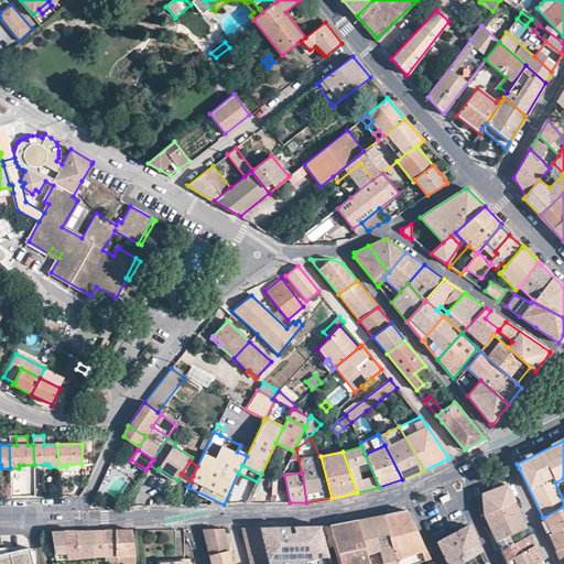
[(484,514),(514,501),(507,485),(481,494),(484,514)]
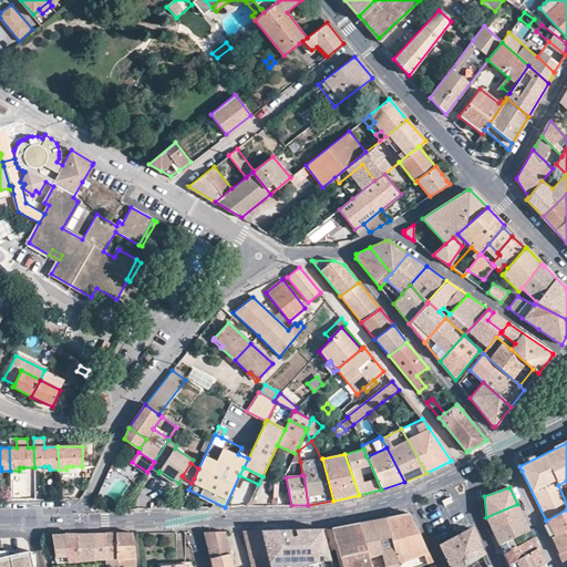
[(517,504),(486,517),(486,518),(493,531),(523,516),(517,504)]
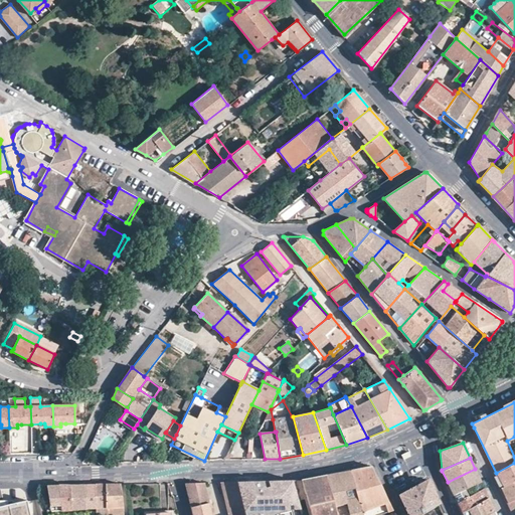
[(514,463),(496,473),(494,474),(501,488),(514,480),(514,463)]
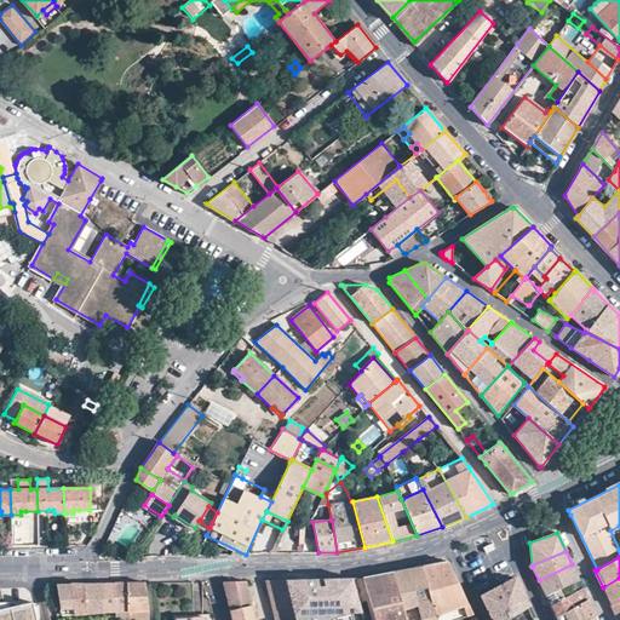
[(469,606),(448,562),(422,567),(437,619),(443,619),(452,618),(451,612),(469,606)]
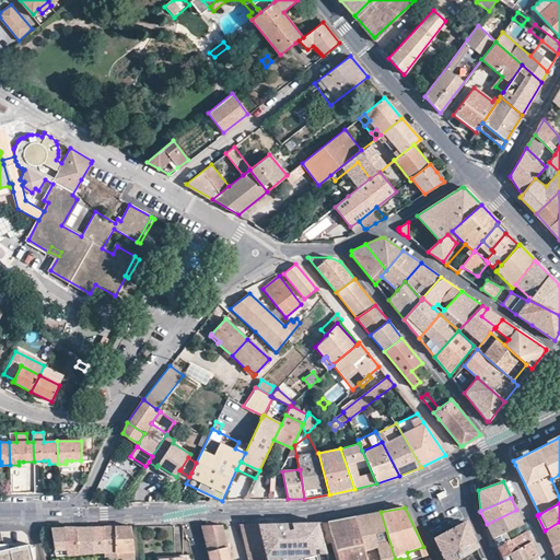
[(516,510),(487,524),(493,538),(505,532),(523,524),(516,510)]
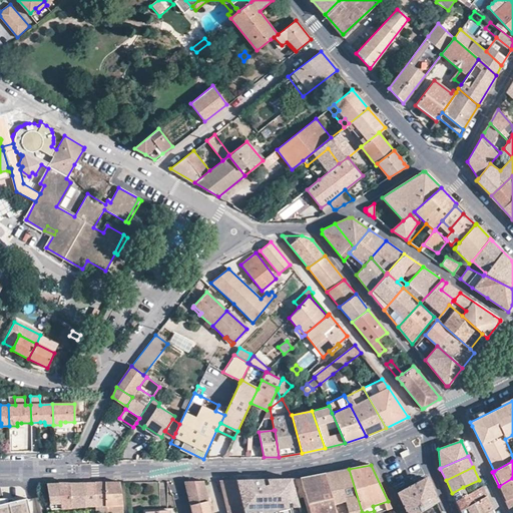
[(362,512),(349,469),(326,474),(337,512),(362,512)]
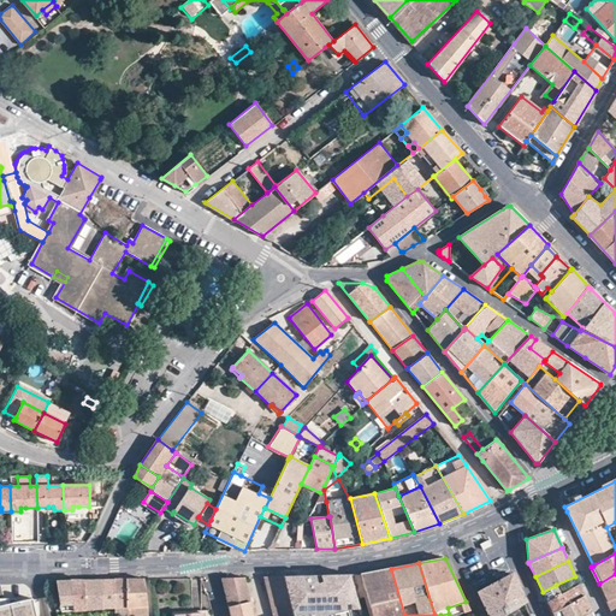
[(361,574),(367,597),(372,615),(404,615),(391,569),(361,574)]
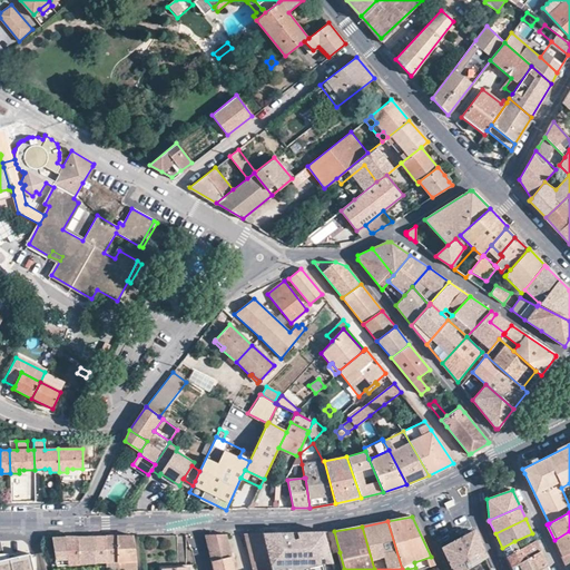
[(279,533),(263,533),(272,569),(326,569),(325,564),(334,563),(331,554),(324,531),(291,532),(279,536),(279,533)]
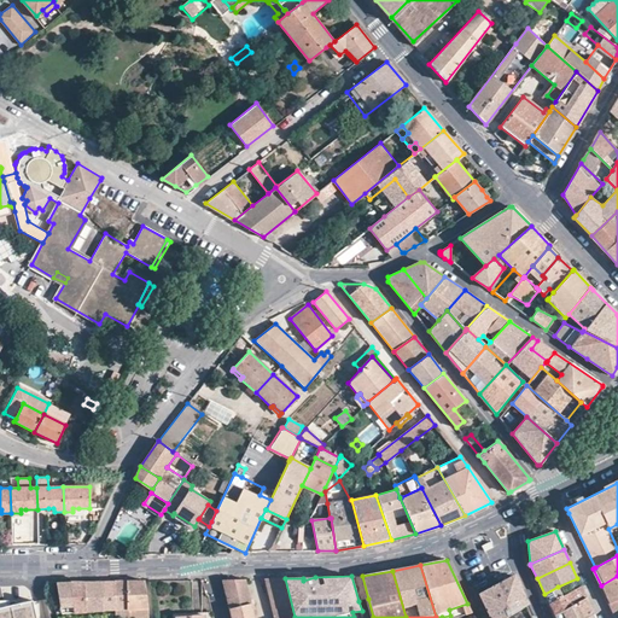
[(359,601),(368,599),(362,576),(351,576),(359,601)]
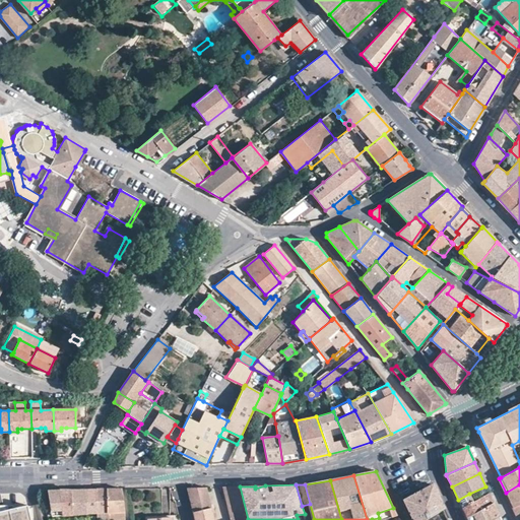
[(436,484),(404,501),(413,519),(425,519),(443,509),(436,484)]
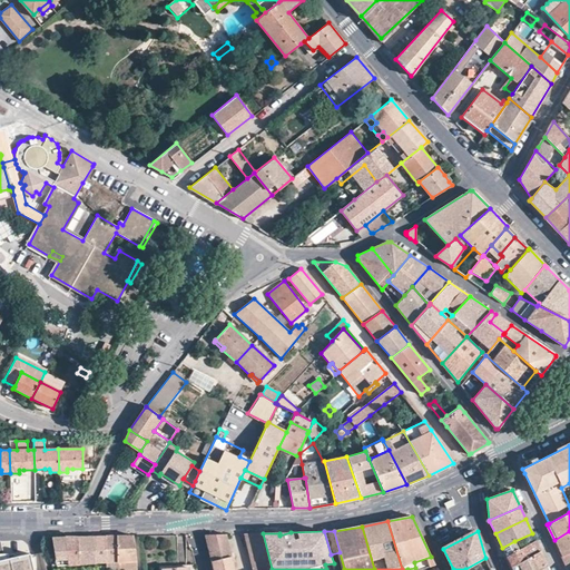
[(562,557),(569,552),(569,531),(554,540),(562,557)]
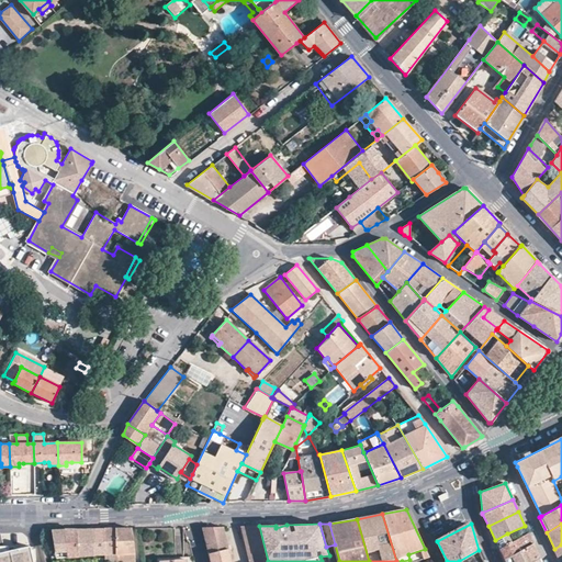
[(242,526),(248,561),(268,561),(259,526),(242,526)]
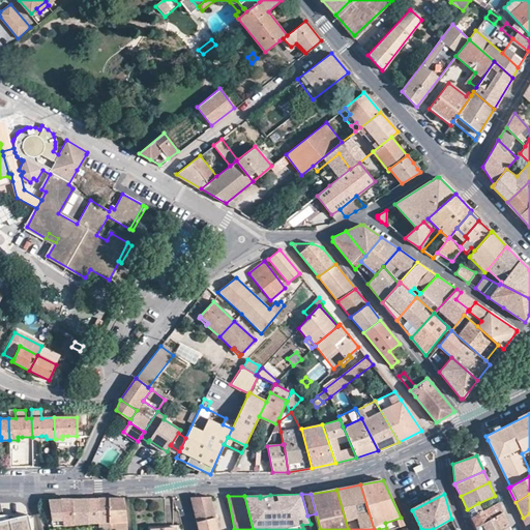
[(200,529),(217,529),(210,497),(193,497),(197,518),(199,525),(200,529)]
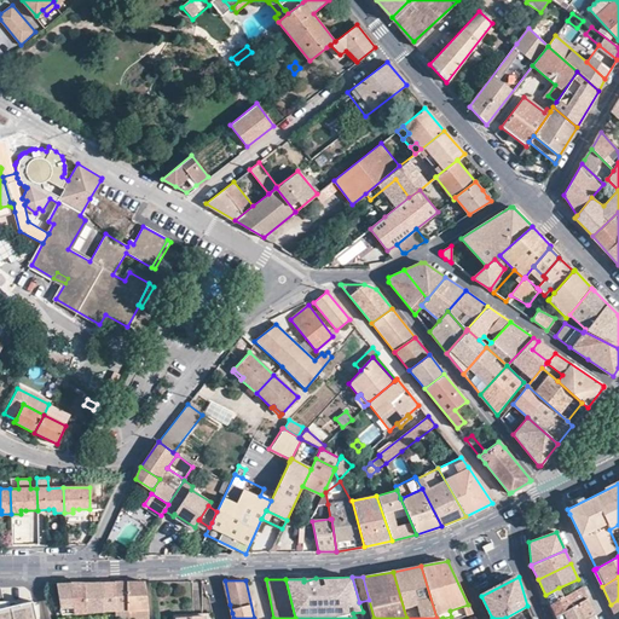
[(86,584),(87,613),(104,612),(104,583),(86,584)]
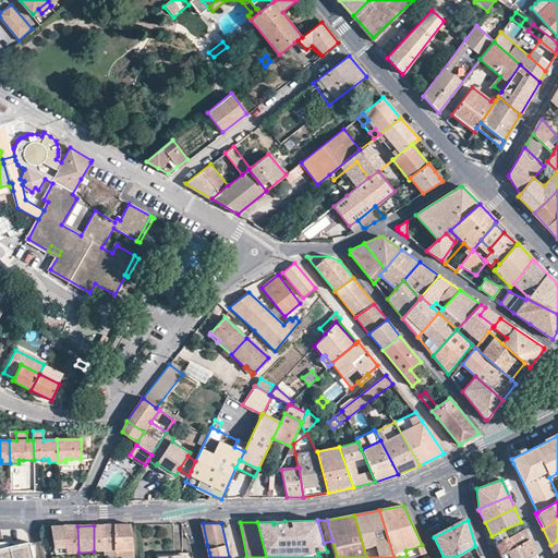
[(94,525),(94,552),(105,552),(104,525),(94,525)]
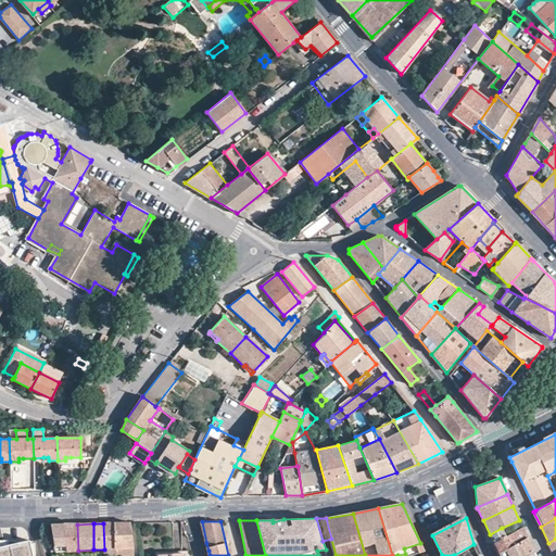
[(103,523),(104,550),(115,548),(115,523),(103,523)]
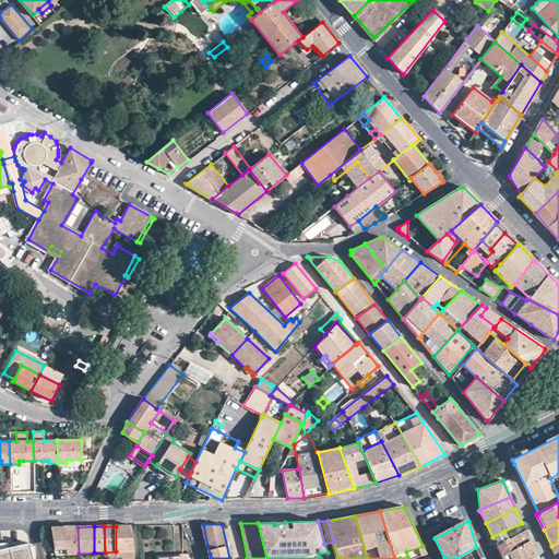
[(131,526),(116,526),(116,551),(134,550),(131,526)]
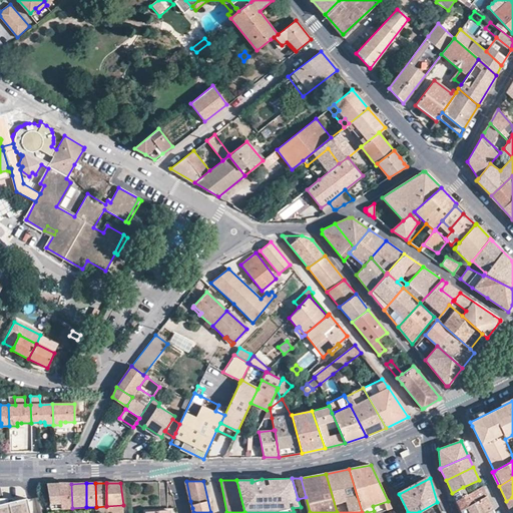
[(61,508),(59,484),(47,484),(51,509),(61,508)]
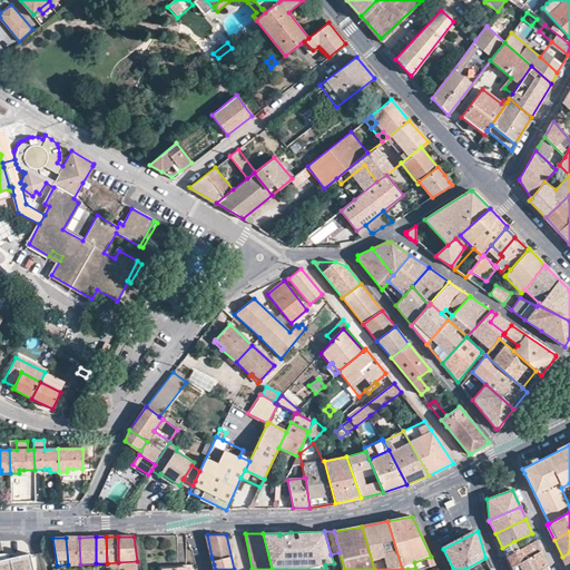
[(66,538),(68,564),(80,564),(79,538),(66,538)]
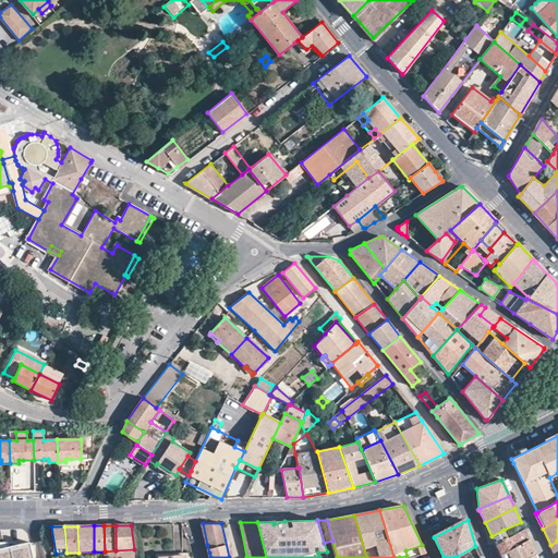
[(501,557),(529,557),(536,555),(530,541),(524,529),(507,538),(504,530),(492,536),(500,556),(501,557)]
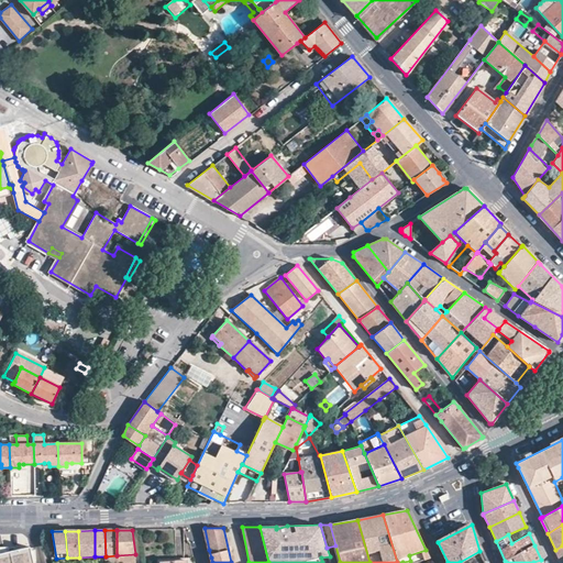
[(34,562),(31,545),(0,552),(0,562),(34,562)]
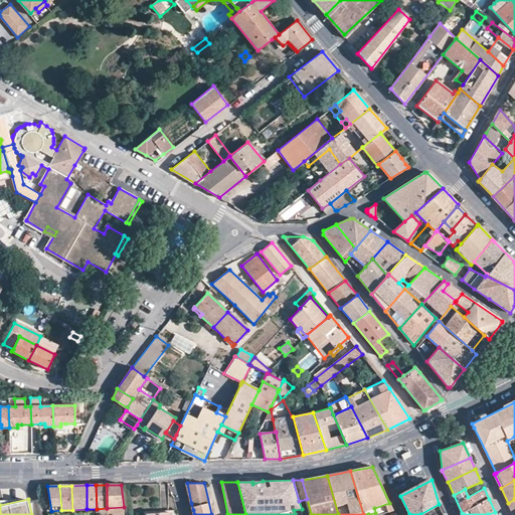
[(392,507),(389,503),(374,508),(375,513),(392,507)]
